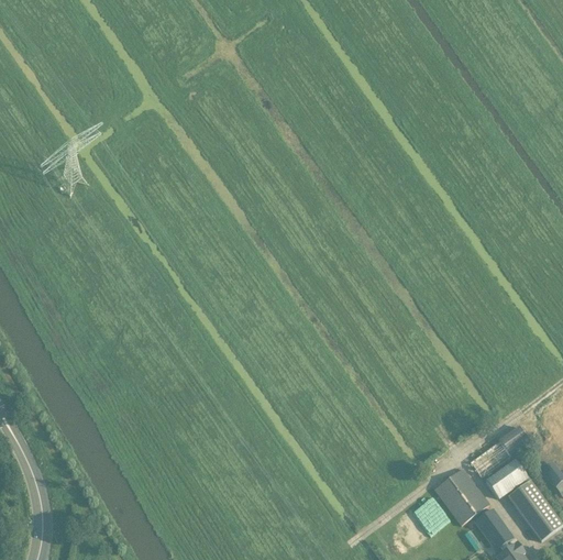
[(486,482),(497,497),(527,475),(516,460),(486,482)]
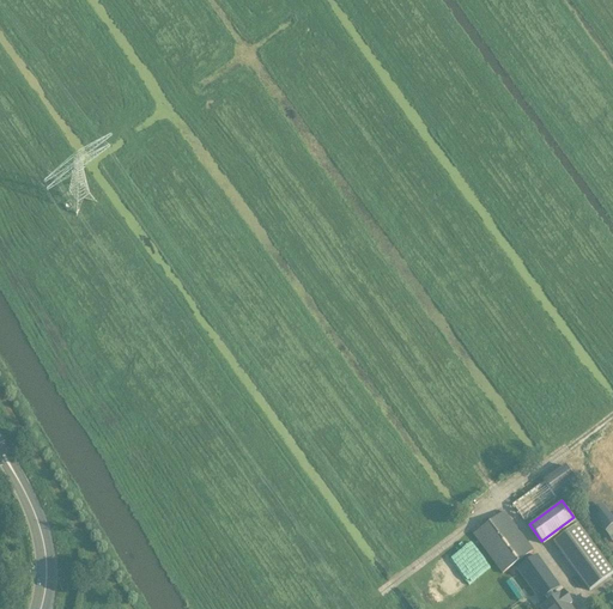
[(612,517),(602,504),(592,511),(605,529),(612,522),(612,517)]
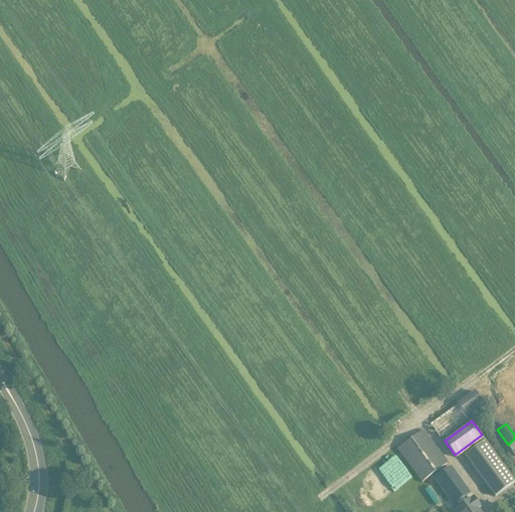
[(421,480),(443,465),(448,461),(423,428),(398,447),(421,480)]
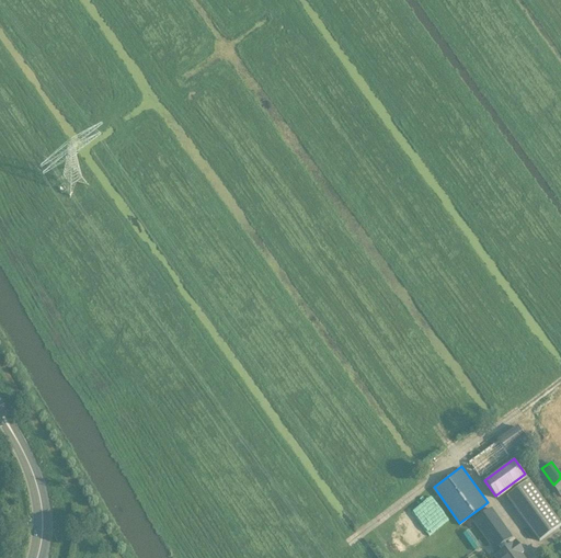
[(506,493),(539,538),(560,522),(527,478),(506,493)]
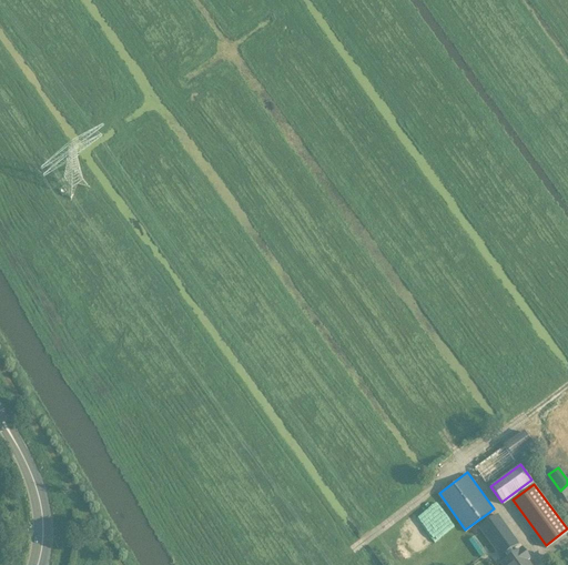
[(495,515),(478,526),(499,555),(500,556),(506,552),(508,556),(500,562),(503,564),(533,564),(525,554),(527,553),(527,552),(521,545),(514,552),(511,547),(519,542),(498,513),(497,513),(495,515)]
